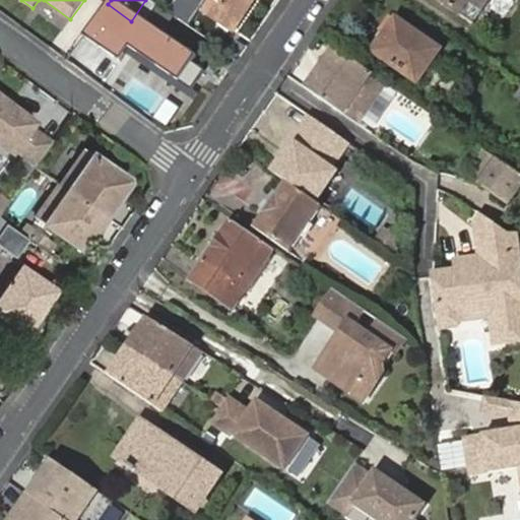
[(221,12),(239,24),(255,0),(207,0),(202,9),(216,19),(221,12)]
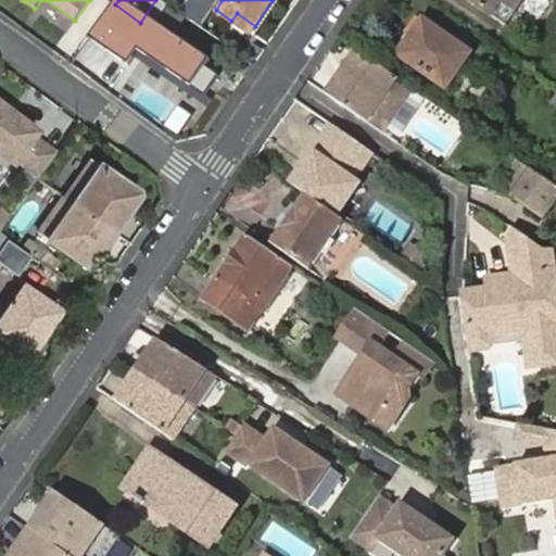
[(536,0),(469,0),(496,19),(506,4),(526,20),(539,1),(536,0)]
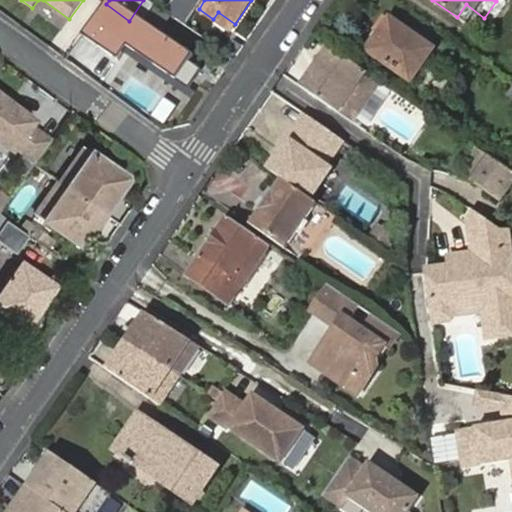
[(230,31),(235,24),(218,12),(213,19),(230,31)]
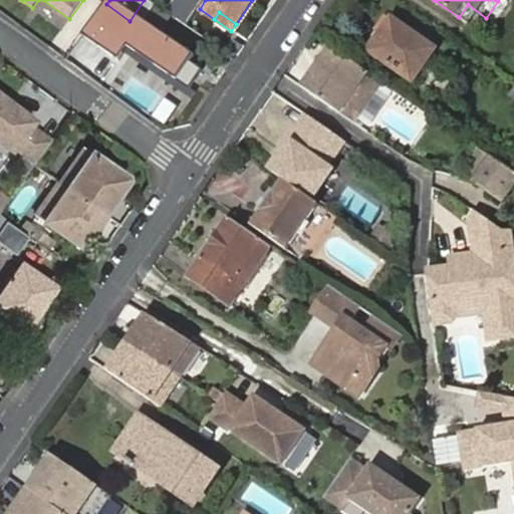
[(375,30),(381,34),(392,19),(386,16),(375,30)]
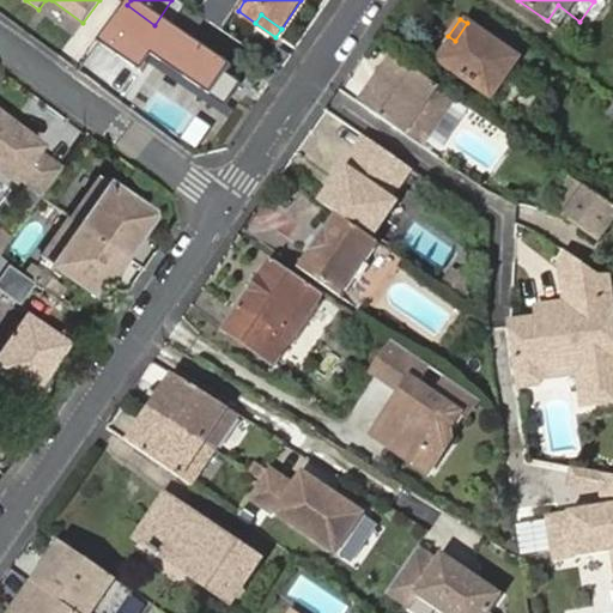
[(467,23),(455,41),(451,46),(441,61),(492,97),(519,60),(467,23)]
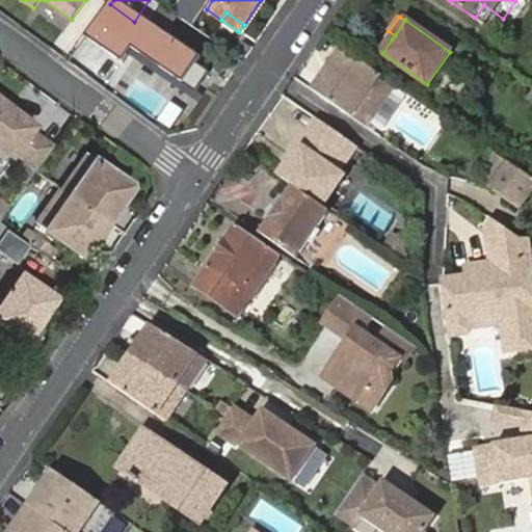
[(179,116),(202,86),(126,30),(104,60),(179,116)]
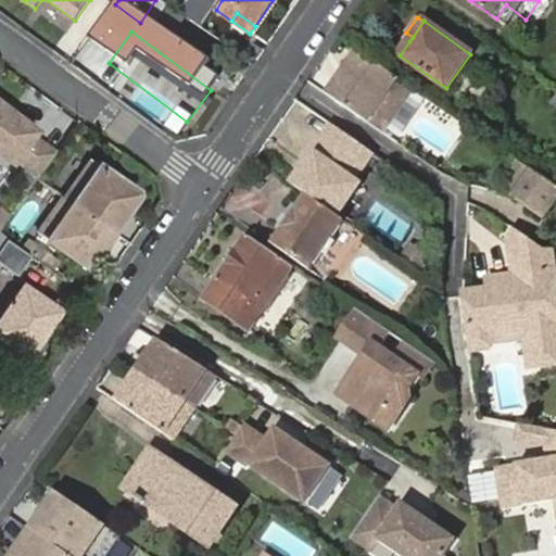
[(331,97),(383,133),(414,88),(356,50),(344,67),(346,70),(342,76),(340,75),(336,81),(340,84),(331,97)]
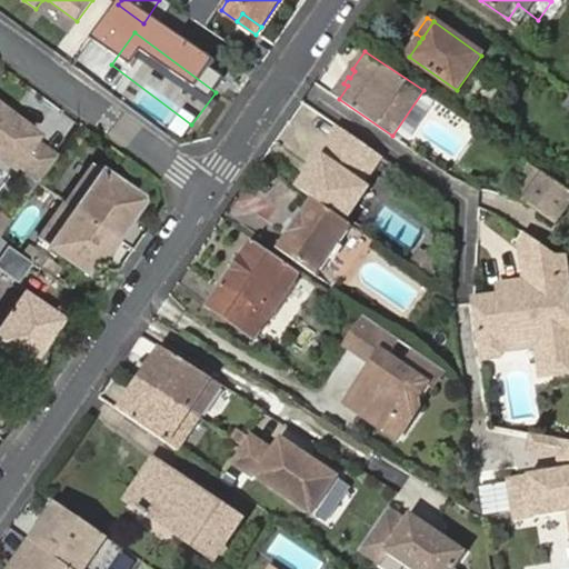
[(333,96),(339,99),(348,86),(343,83),(333,96)]
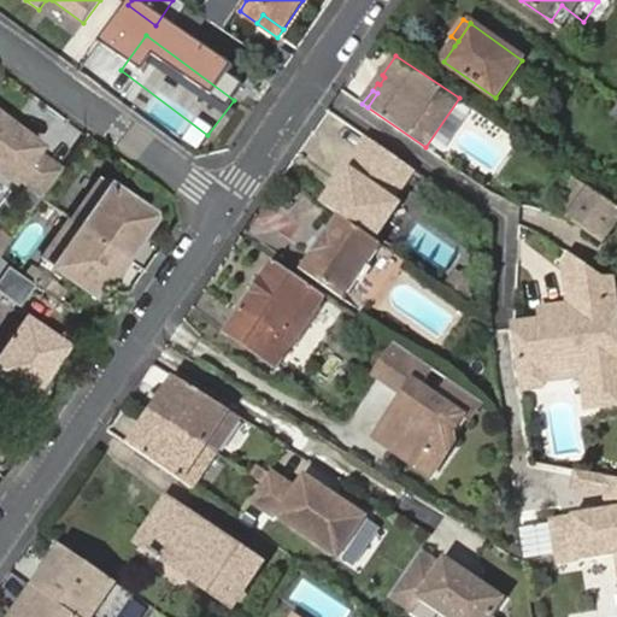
[(489,169),(513,137),(464,101),(440,134),(489,169)]
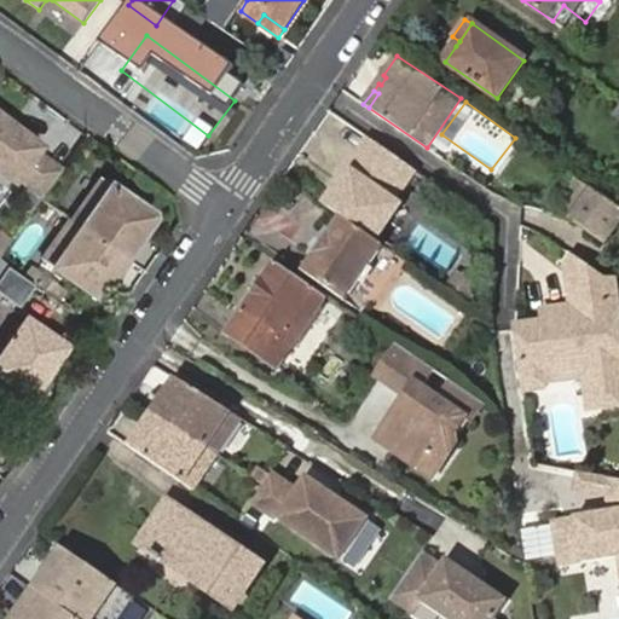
[(0,115),(0,168),(13,179),(38,146),(24,137),(25,134),(11,123),(5,119),(0,115)]
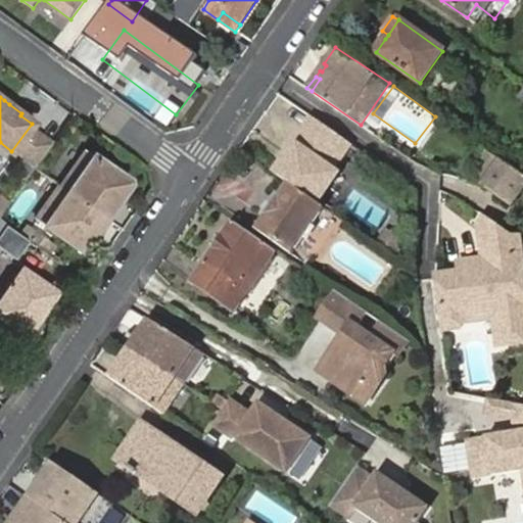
[(350,144),(312,116),(273,173),(288,184),(318,204),(338,174),(333,169),(350,144)]
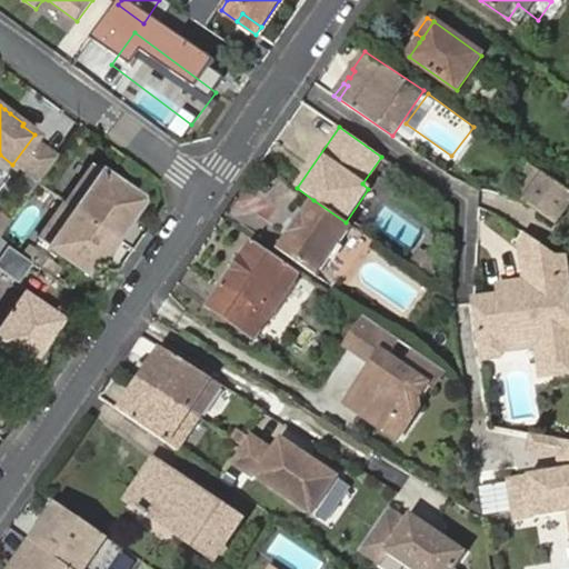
[(65,201),(39,239),(89,273),(101,256),(97,253),(110,232),(115,236),(140,199),(140,196),(93,163),(67,203),(65,201)]
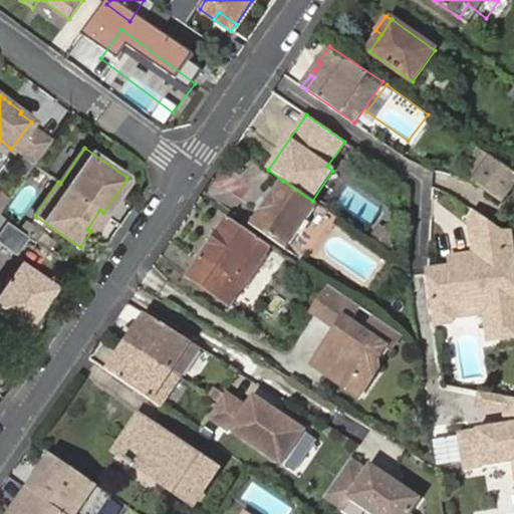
[(513,190),(513,172),(495,160),(477,184),(505,203),(513,190)]
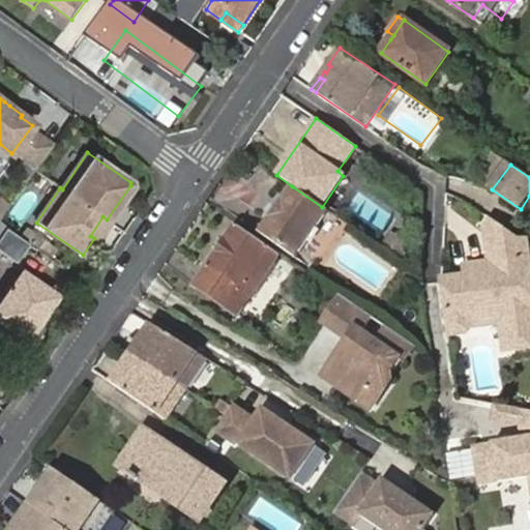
[(299,253),(328,211),(322,207),(292,186),(283,199),(278,196),(264,217),(268,221),(259,233),(295,259),(299,253)]
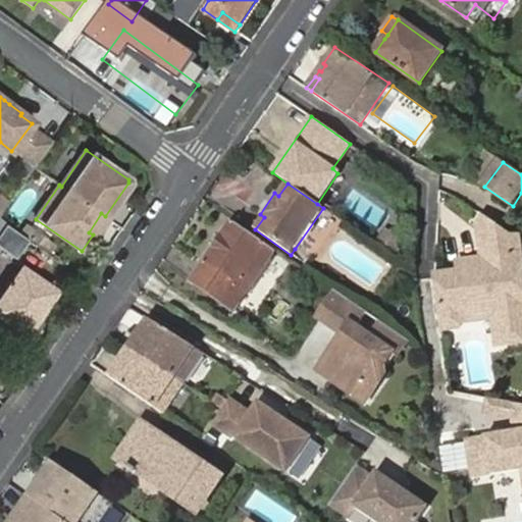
[(521,341),(521,260),(519,235),(512,235),(483,215),(478,223),(483,259),(474,260),(475,270),(460,272),(436,275),(444,329),(461,327),(467,320),(465,308),(481,305),(492,309),(498,345),(521,341)]
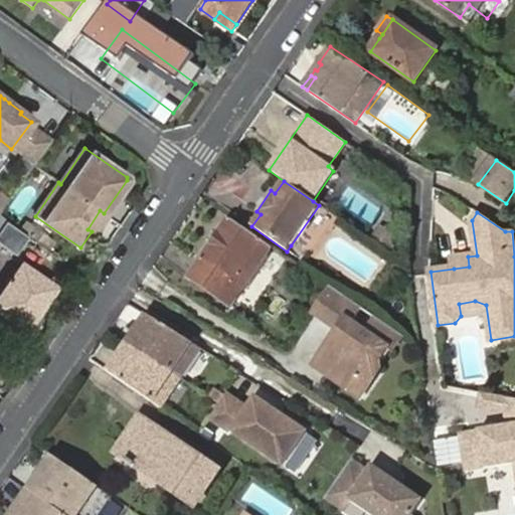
[(0,215),(0,247),(12,256),(26,235),(0,215)]
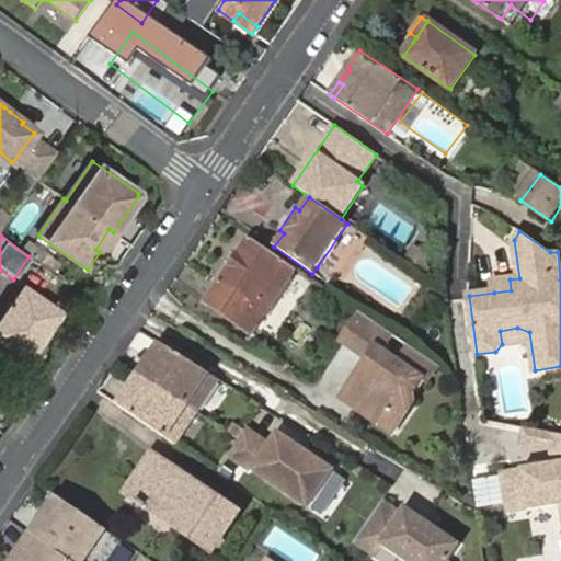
[(249,240),(206,302),(251,334),(268,309),(271,310),(290,279),(289,278),(294,272),(249,240)]
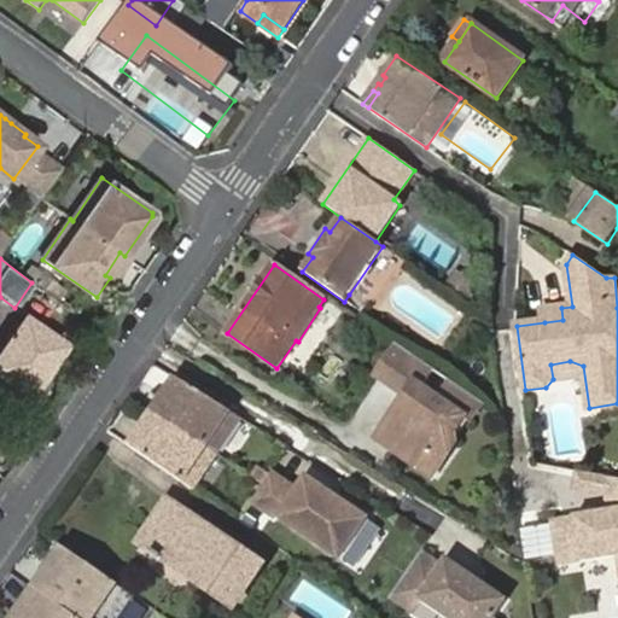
[(543,310),(544,322),(563,320),(561,308),(543,310)]
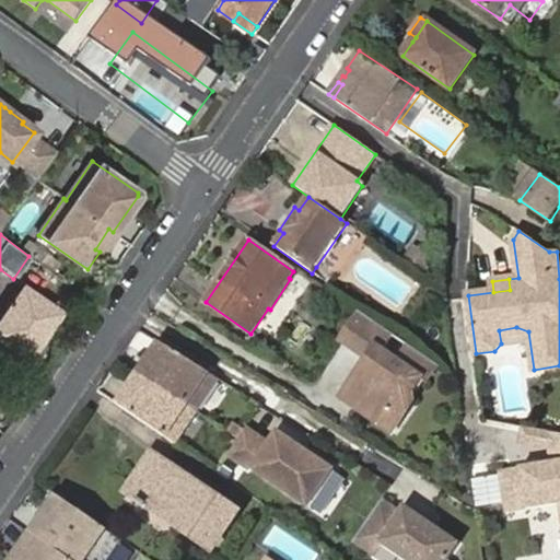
[(30,342),(36,346),(59,313),(23,289),(0,322),(0,339),(22,354),(30,342)]
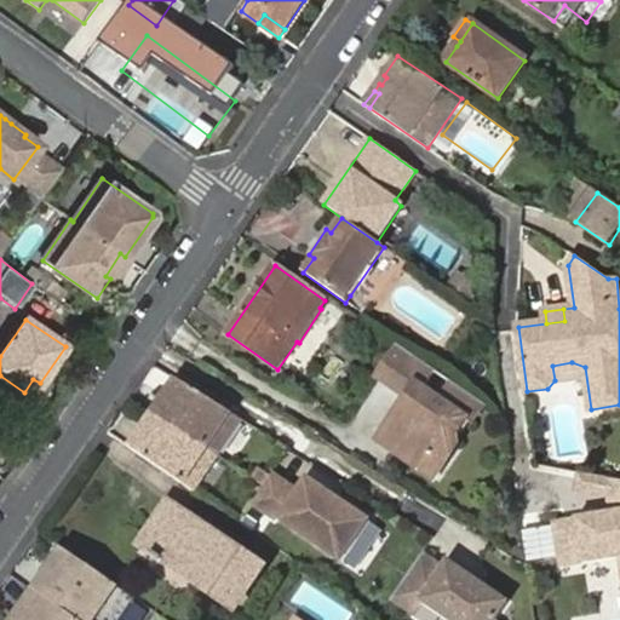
[(470,423),(484,403),(397,344),(395,345),(375,374),(407,396),(378,438),(396,451),(412,448),(415,443),(437,459),(465,419),(470,423)]
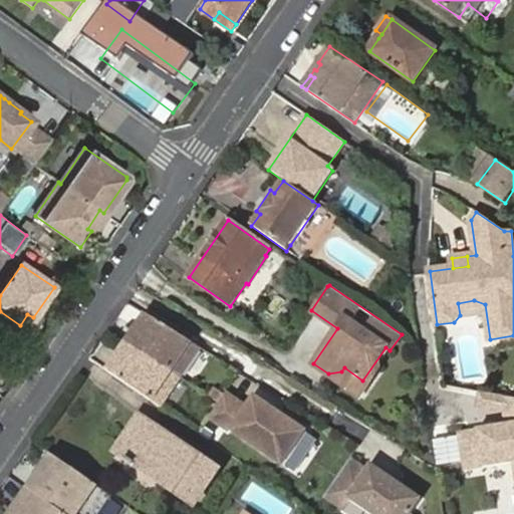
[(403,317),(389,308),(381,317),(397,327),(403,317)]
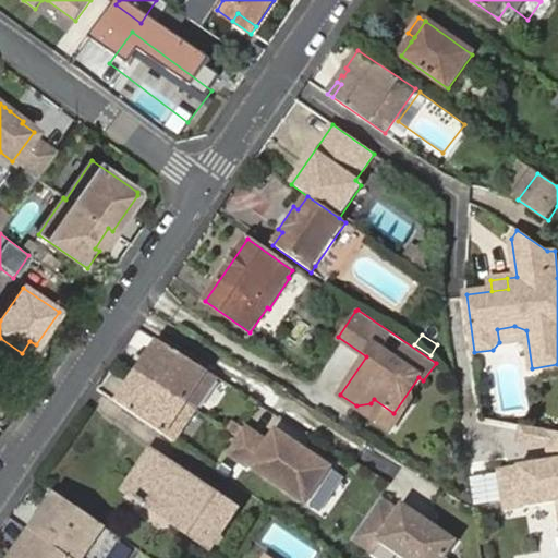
[(27,356),(36,344),(29,341),(22,353),(27,356)]
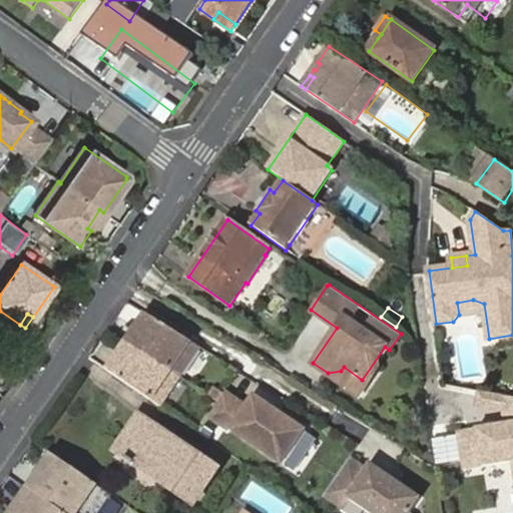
[(198,346),(150,316),(138,333),(133,330),(125,342),(158,363),(178,376),(198,346)]
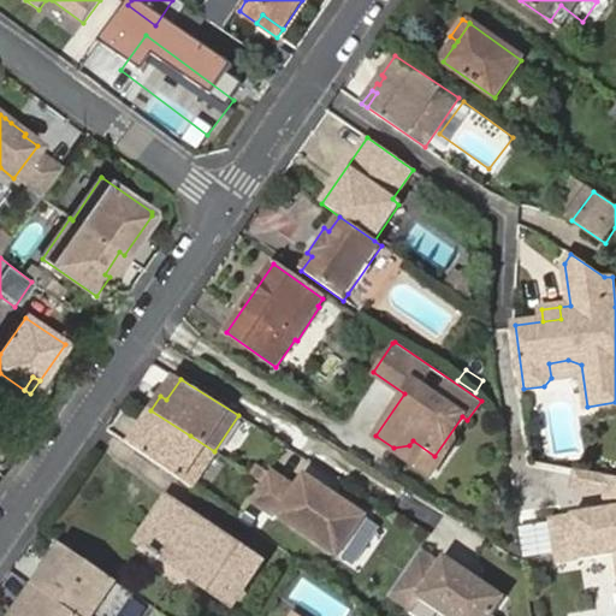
[(191,487),(214,451),(190,436),(150,410),(142,424),(147,427),(134,448),(191,487)]
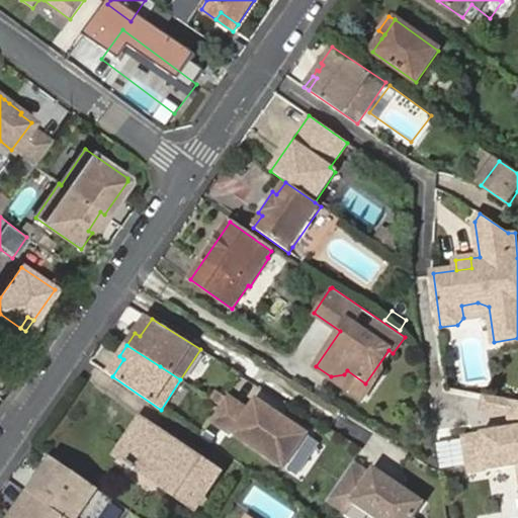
[(362,399),(393,353),(389,350),(365,383),(347,370),(344,374),(331,376),(362,399)]
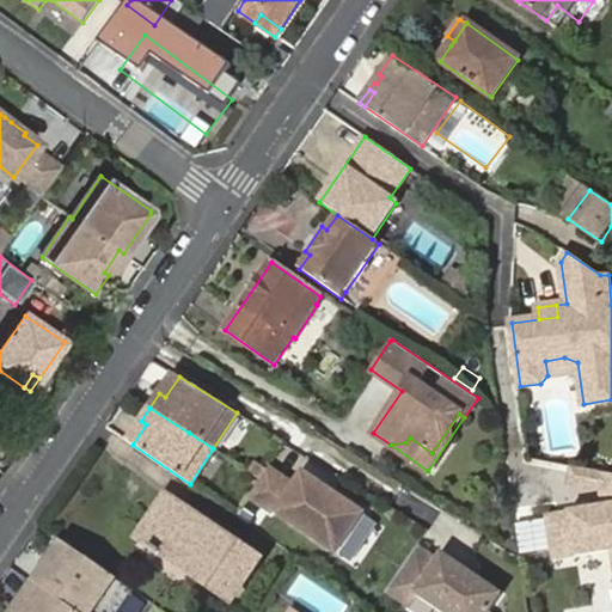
[(598,472),(570,467),(568,485),(601,491),(598,472)]
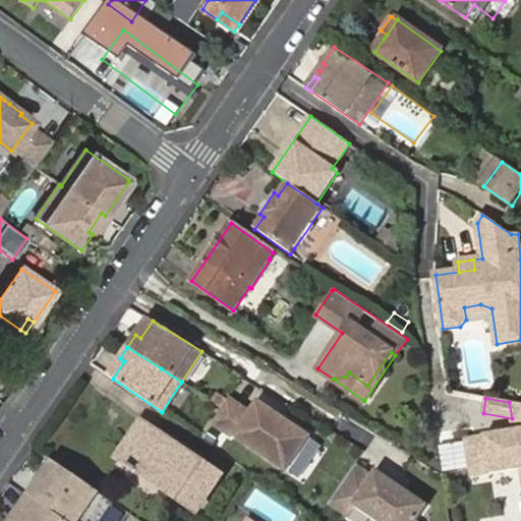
[(250,414),(229,400),(223,408),(214,422),(287,473),(311,439),(258,402),(250,414)]
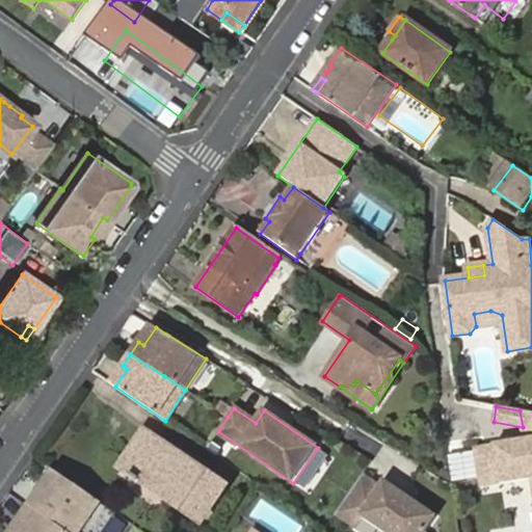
[(531,413),(520,410),(525,440),(475,447),(481,486),(531,479),(531,480),(531,413)]
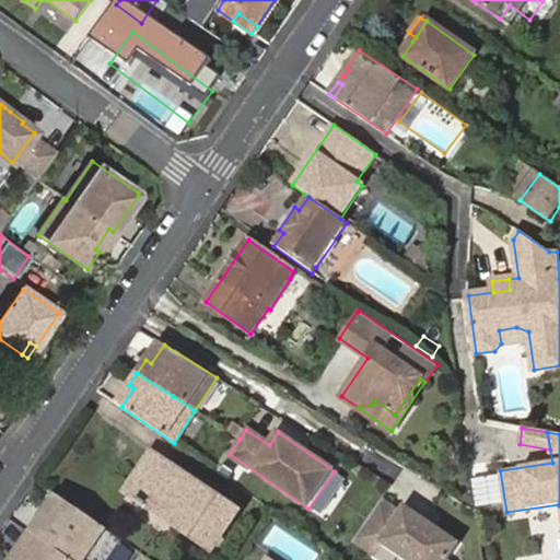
[(154,455),(128,493),(212,550),(238,513),(200,487),(182,475),(168,465),(154,455)]
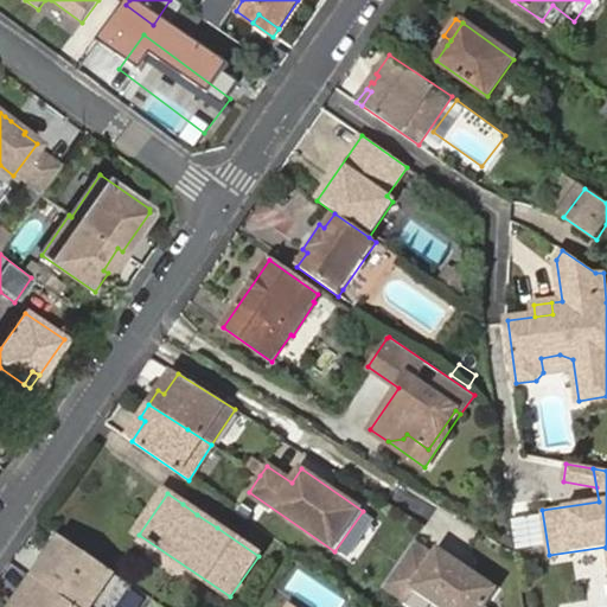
[(59,536),(8,606),(94,606),(116,575),(59,536)]
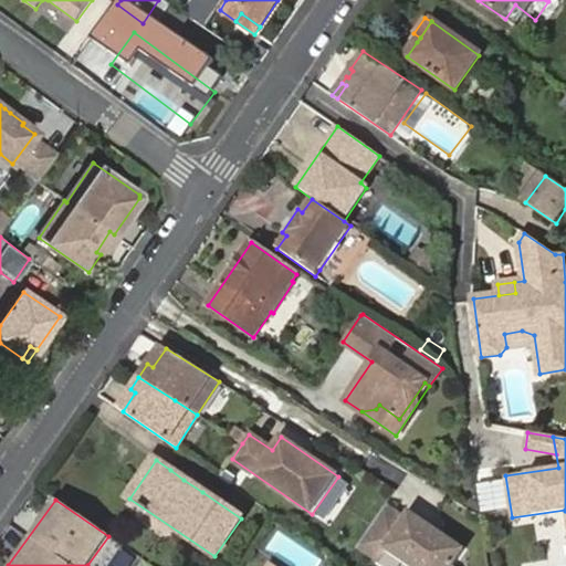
[(405,520),(386,506),(358,546),(378,559),(385,549),(408,565),(452,565),(464,549),(410,512),(405,520)]
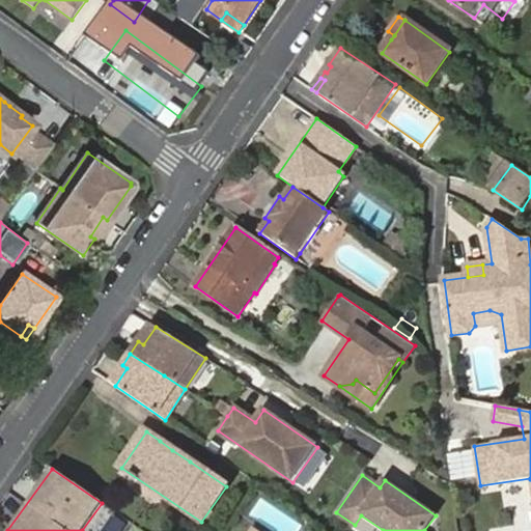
[(246,491),(251,495),(258,483),(253,480),(246,491)]
